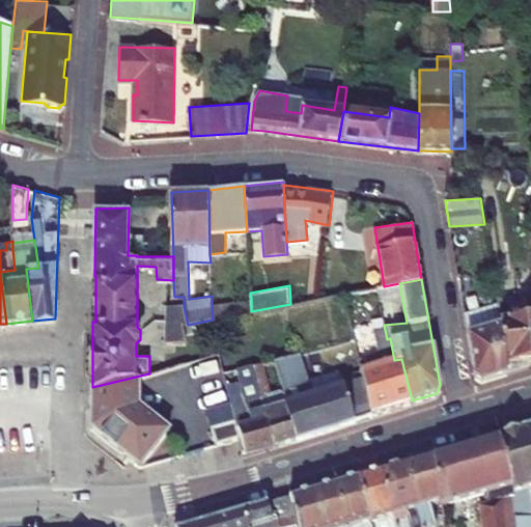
[(530,293),(499,297),(500,305),(530,302),(530,293)]
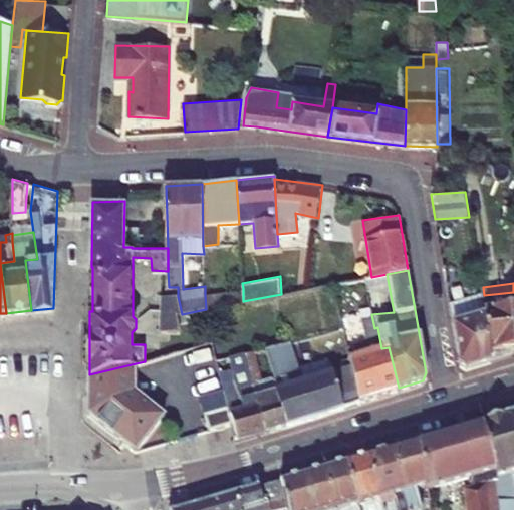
[(177,315),(182,314),(178,296),(178,287),(169,287),(166,287),(165,296),(161,296),(160,330),(181,331),(177,315)]
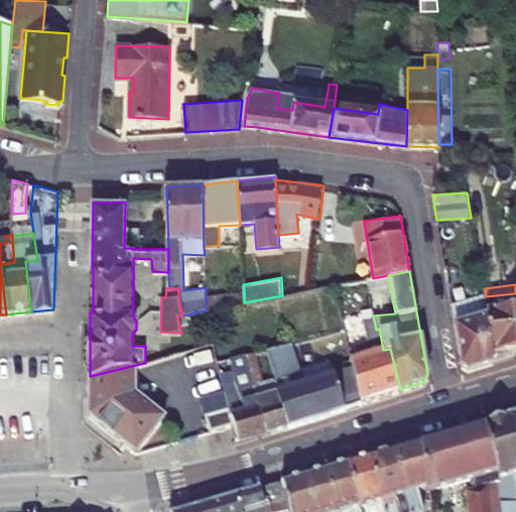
[(244,302),(244,289),(206,296),(207,310),(244,302)]
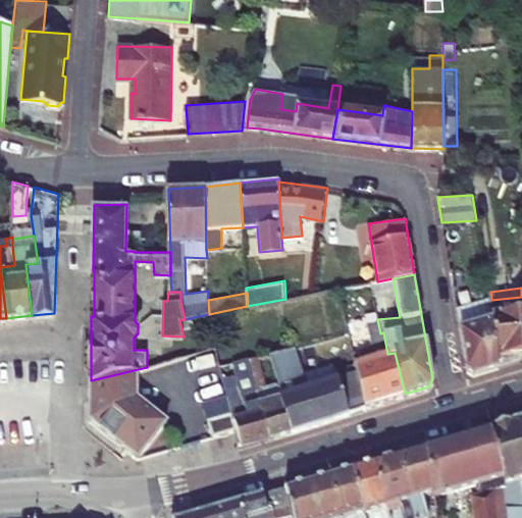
[(355,361),(357,370),(365,407),(405,394),(395,353),(387,354),(383,332),(380,333),(377,319),(371,293),(360,296),(373,344),(359,349),(361,359),(355,361)]
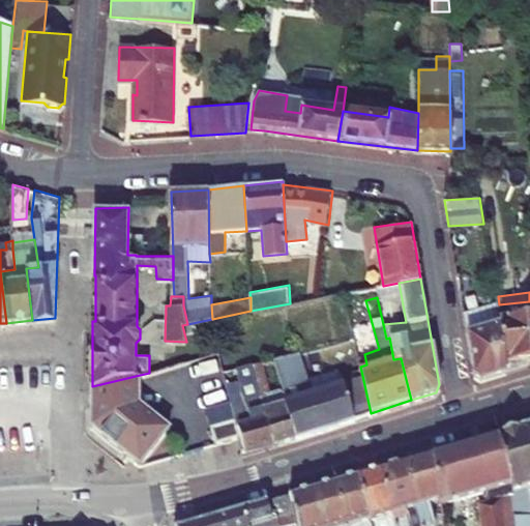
[(529,357),(529,301),(499,304),(499,309),(500,322),(506,370),(528,362),(528,358),(529,357)]
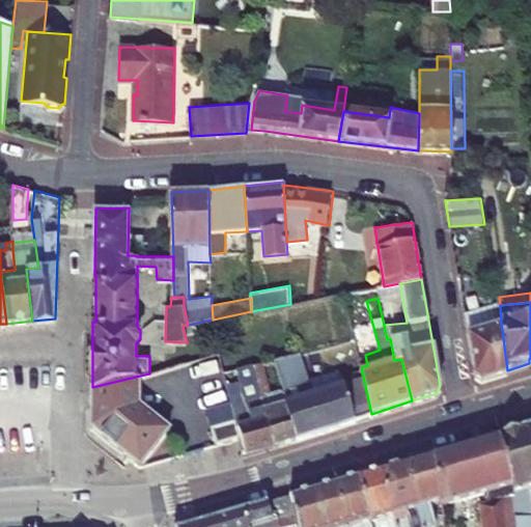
[(475,373),(482,378),(507,370),(501,323),(500,309),(465,313),(468,333),(475,373)]
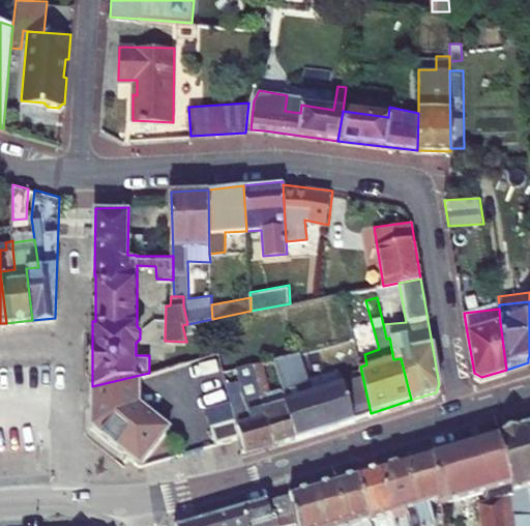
[(274,357),(283,388),(295,436),(353,418),(345,381),(341,368),(321,374),(308,378),(299,350),(274,357)]
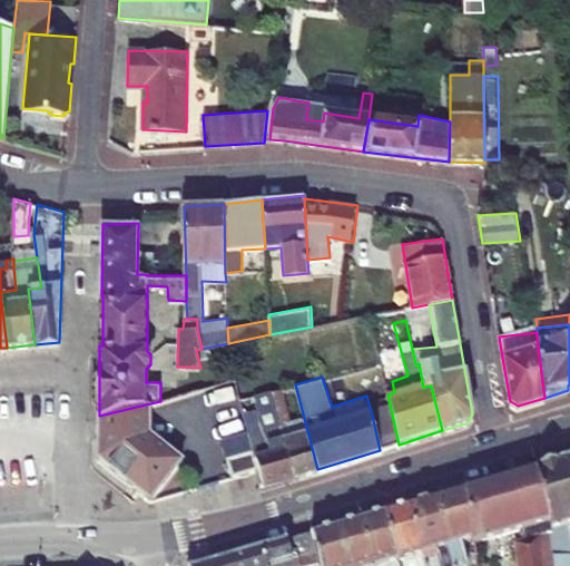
[(281,426),(283,437),(294,476),(317,469),(304,418),(293,421),(283,388),(271,391),(281,426)]
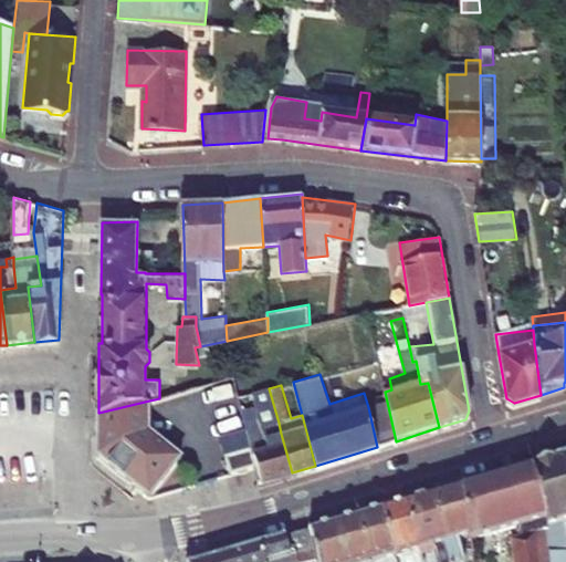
[(252,393),(255,407),(261,427),(279,423),(269,388),(252,393)]
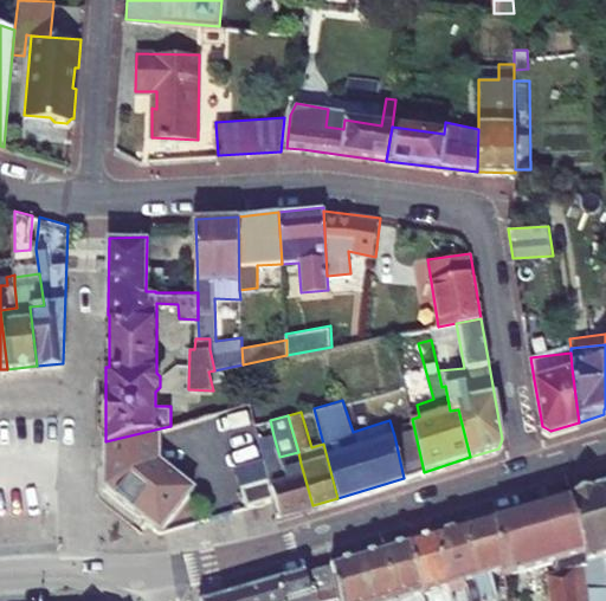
[(160,428),(105,441),(104,485),(160,528),(193,488),(179,476),(169,469),(159,461),(160,428)]
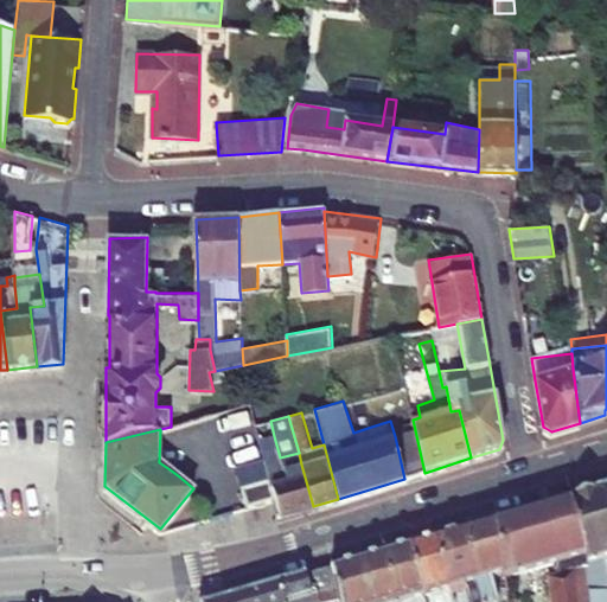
[(415,430),(395,436),(404,479),(425,473),(415,430)]
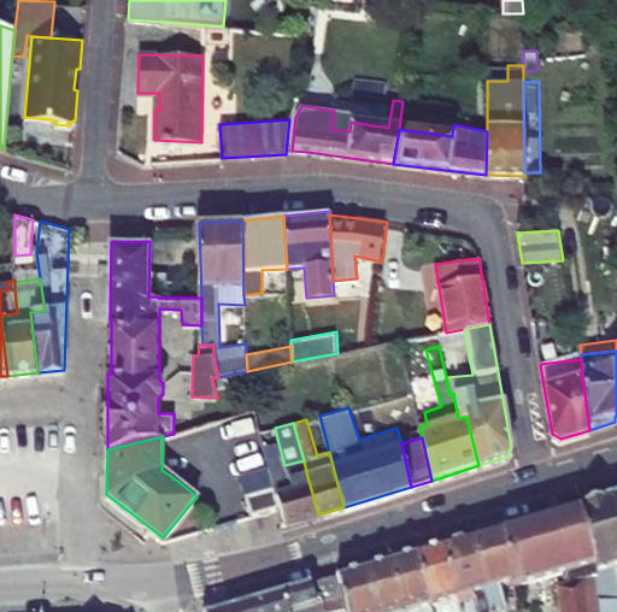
[(278,443),(263,447),(268,470),(285,465),(278,443)]
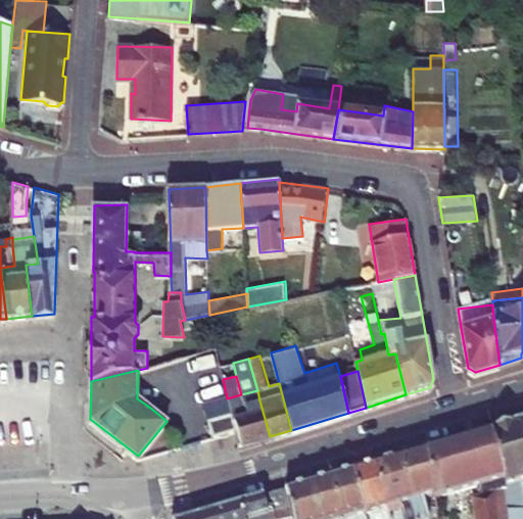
[(232,418),(233,418),(237,429),(241,445),(270,436),(259,400),(257,390),(241,394),(245,405),(230,410),(231,412),(232,418)]
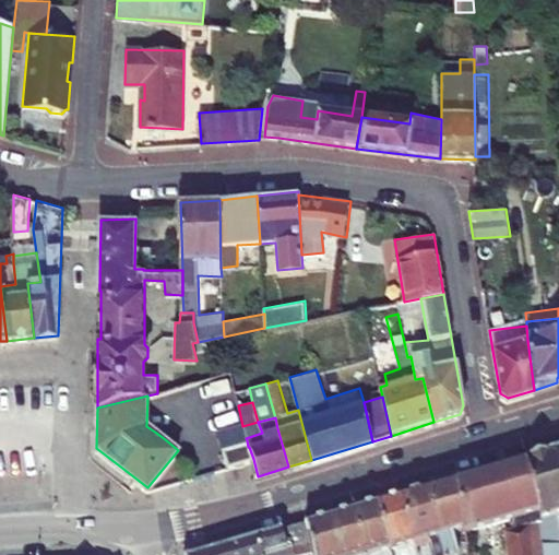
[(217,433),(222,448),(247,440),(246,438),(242,426),(217,433)]
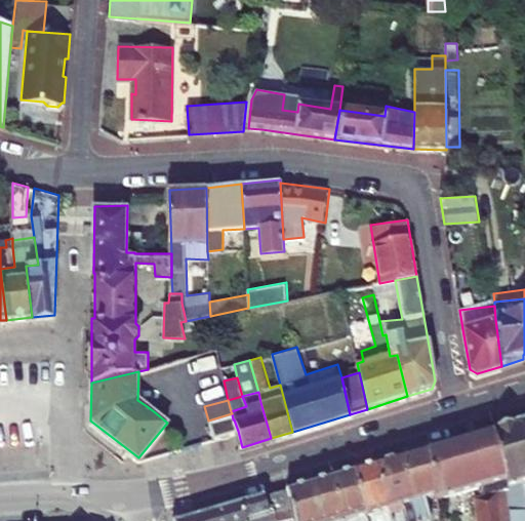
[(232,413),(208,421),(213,437),(238,431),(234,419),(233,419),(232,413)]
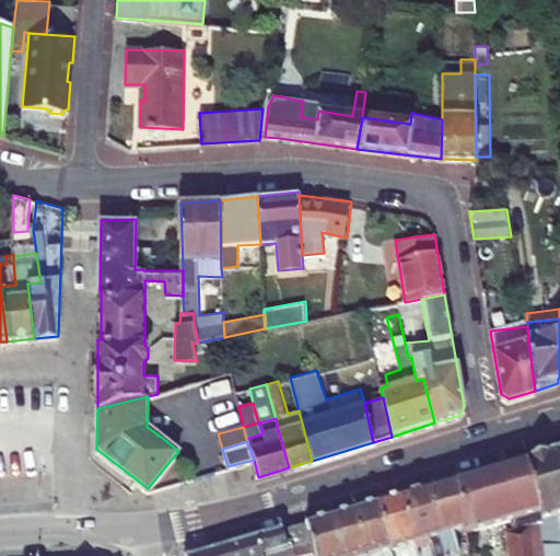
[(559,555),(559,464),(553,448),(525,455),(543,518),(545,555),(559,555)]
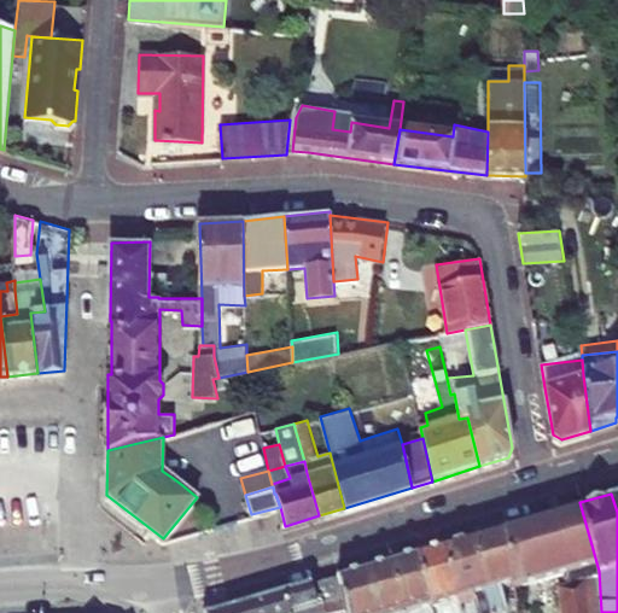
[(561,612),(601,612),(599,571),(579,502),(505,525),(513,582),(513,585),(564,570),(569,582),(559,584),(561,612)]
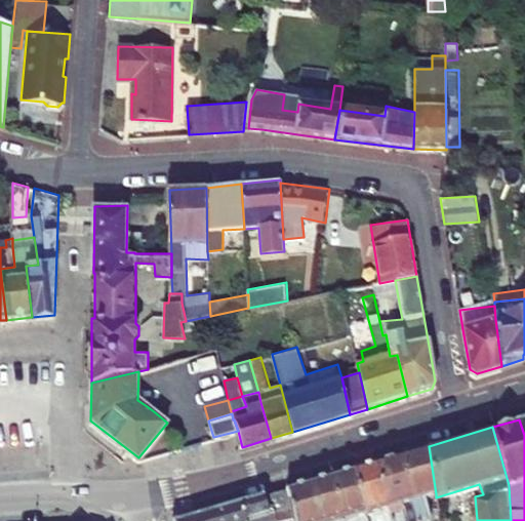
[(428,520),(431,520),(423,498),(436,494),(429,446),(397,455),(416,520),(428,520)]
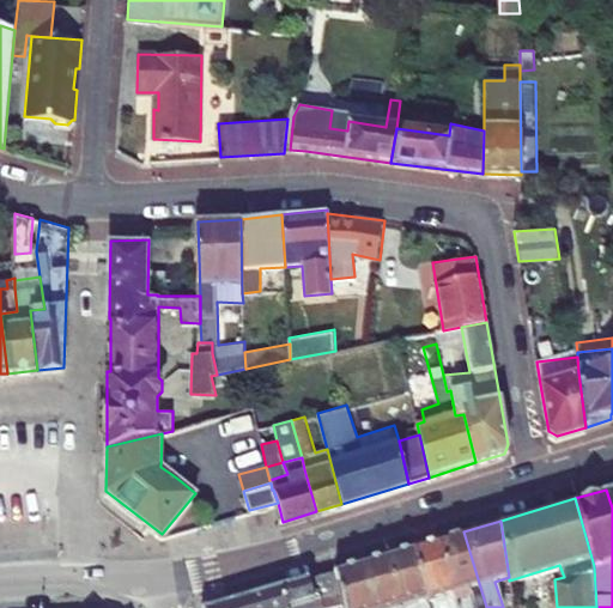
[(486,607),(463,532),(436,540),(453,594),(449,595),(453,607),(486,607)]
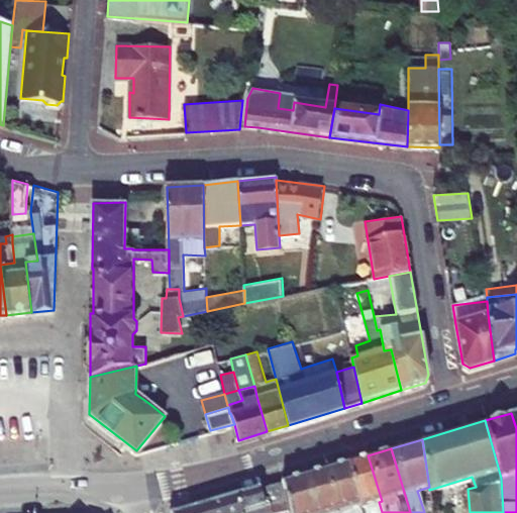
[(382,512),(379,502),(382,501),(368,455),(347,460),(363,512),(382,512)]
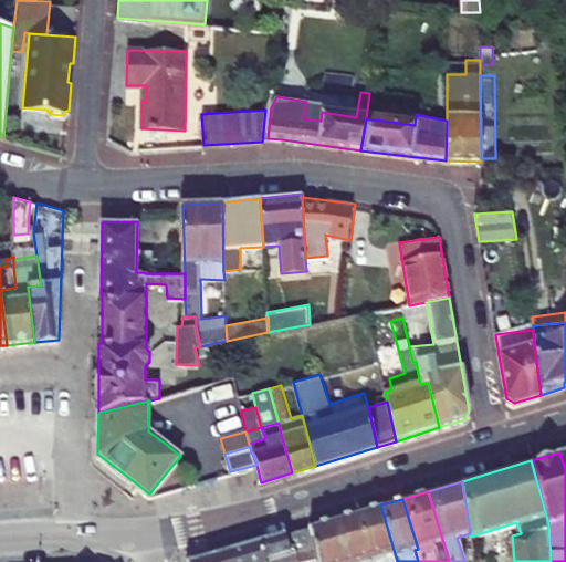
[(397,561),(380,505),(356,512),(369,561),(397,561)]
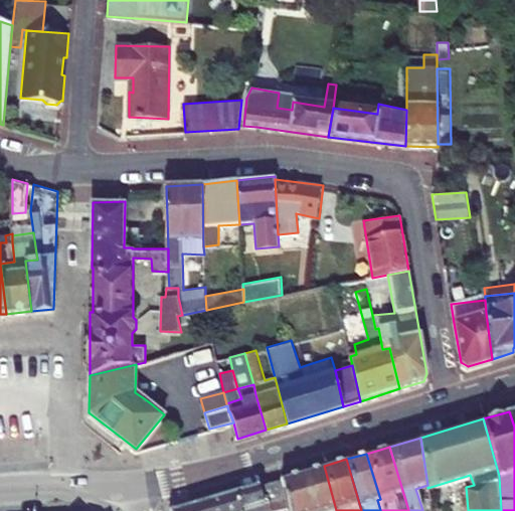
[(336,510),(324,466),(281,478),(288,502),(290,510),(336,510)]
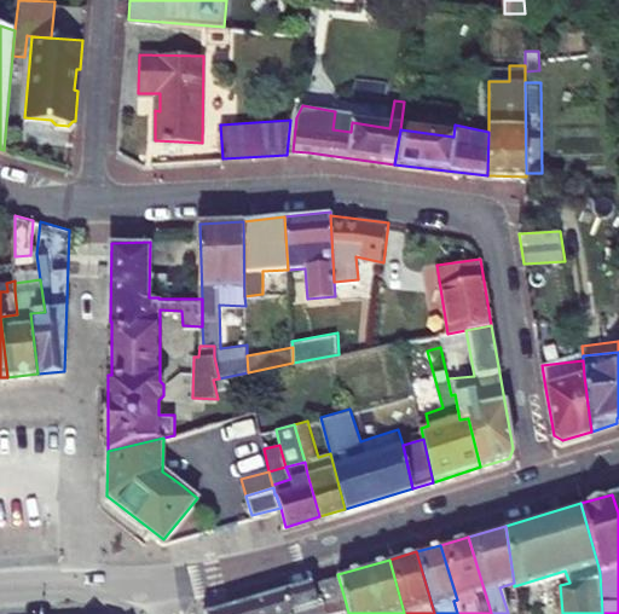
[(307,613),(346,603),(337,574),(206,613),(204,613),(307,613)]
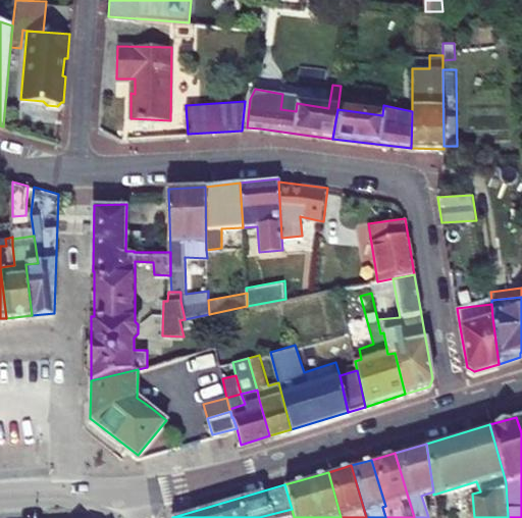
[(294,517),(292,509),(259,517),(294,517)]
